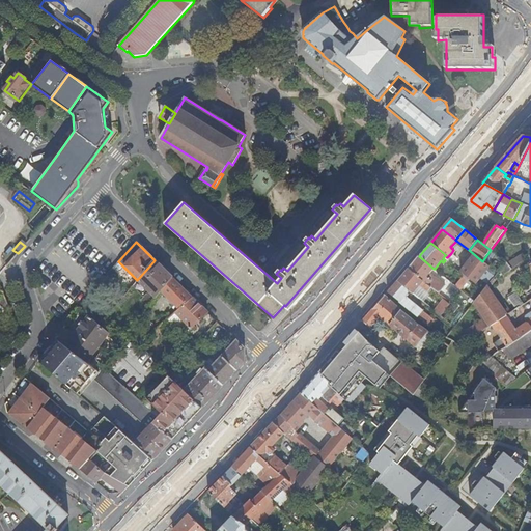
[(447,257),(445,255),(443,258),(445,260),(451,266),(456,258),(451,253),(447,257)]
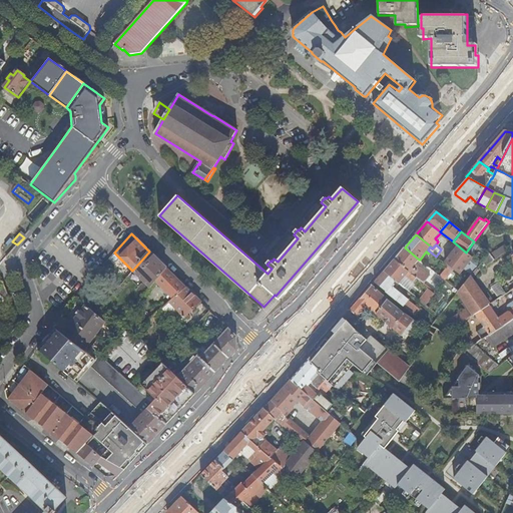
[(459,246),(446,264),(449,266),(453,270),(462,277),(475,259),(466,252),(459,246)]
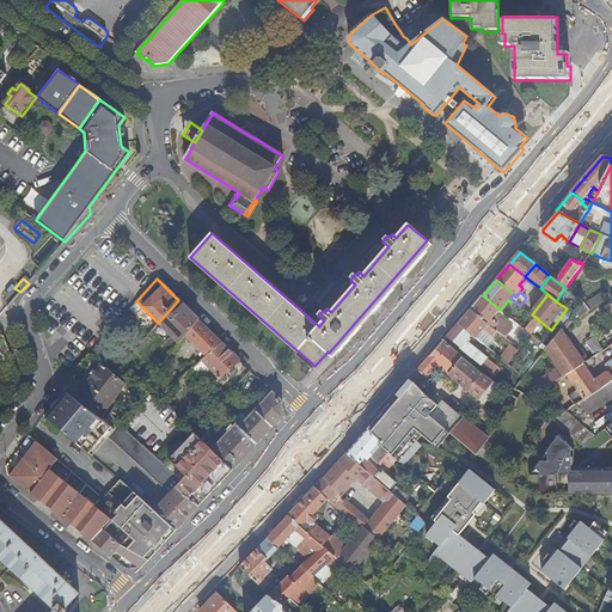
[(500,310),(483,295),(470,311),(496,332),(500,335),(505,330),(491,319),(500,310)]
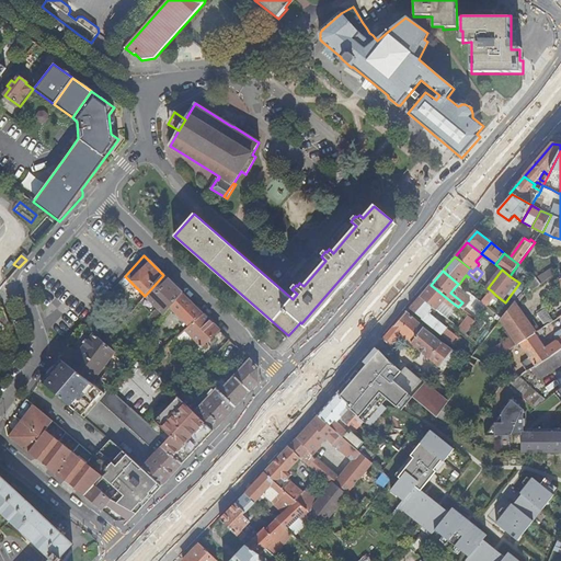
[(170,308),(182,294),(163,275),(145,296),(164,316),(170,308)]
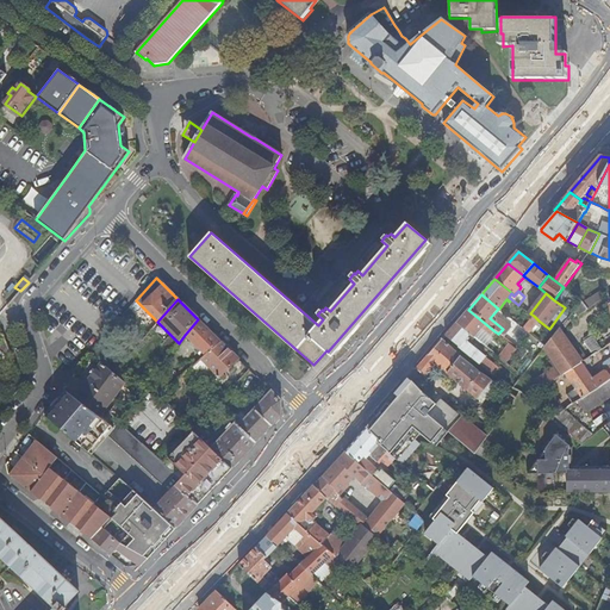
[(585,313),(589,310),(582,302),(573,311),(584,319),(587,315),(585,313)]
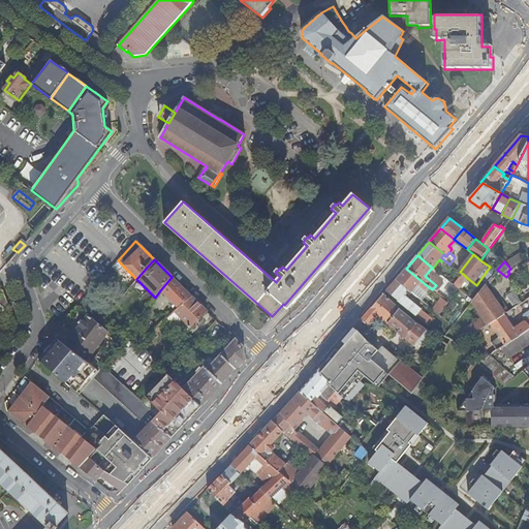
[(429,287),(406,269),(397,279),(408,289),(422,301),(428,293),(426,291),(429,287)]
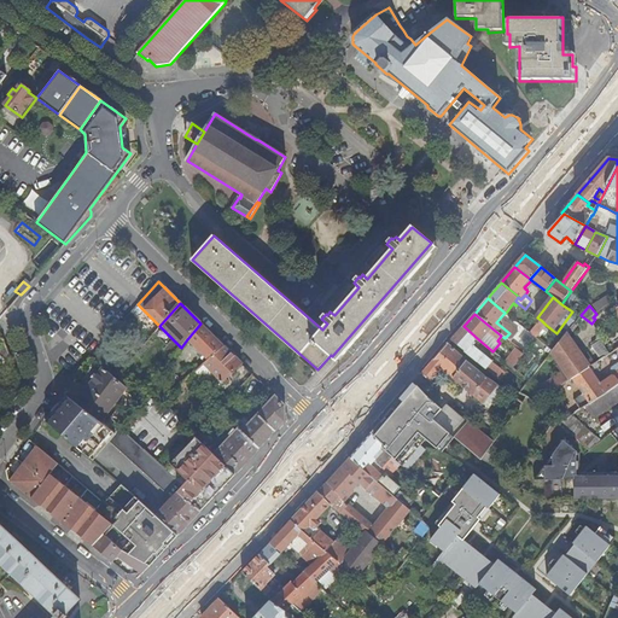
[(541,320),(531,333),(536,338),(546,325),(541,320)]
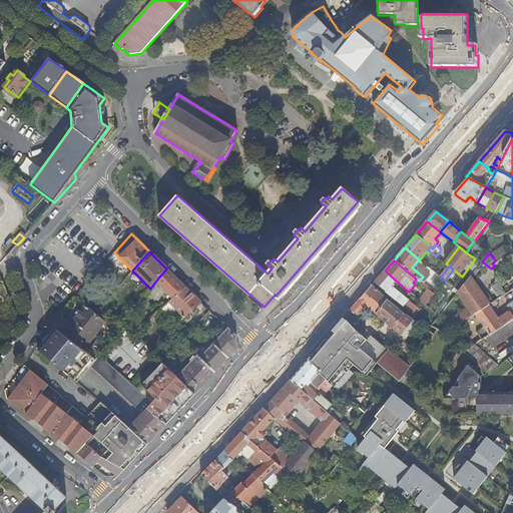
[(173,299),(186,288),(166,269),(155,282),(173,299)]
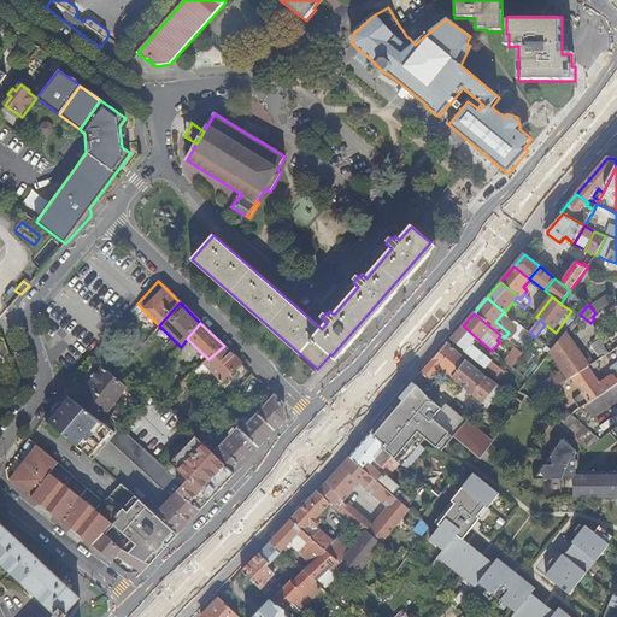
[(476,338),(463,325),(452,339),(472,357),(486,368),(488,364),(486,363),(488,359),(472,346),(476,342),(474,340),(476,338)]
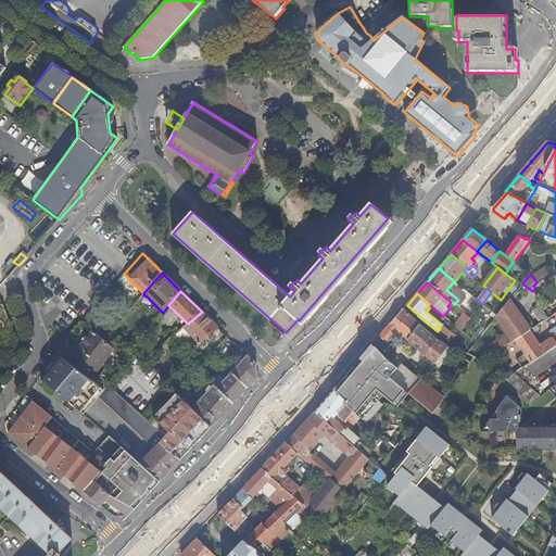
[(514,341),(515,341),(530,330),(509,301),(497,316),(509,333),(514,341)]
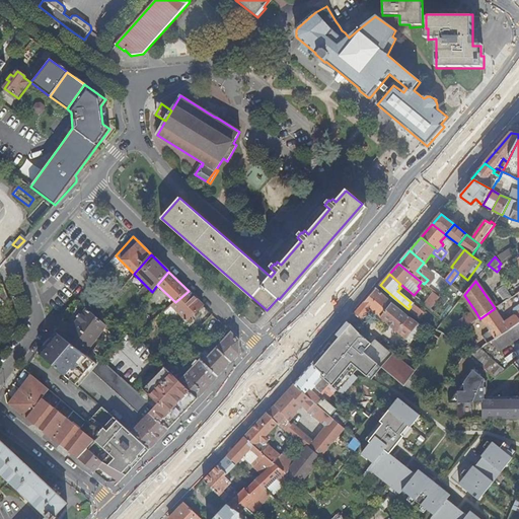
[(392,303),(377,289),(355,314),(362,320),(370,308),(375,312),(380,317),(392,303)]
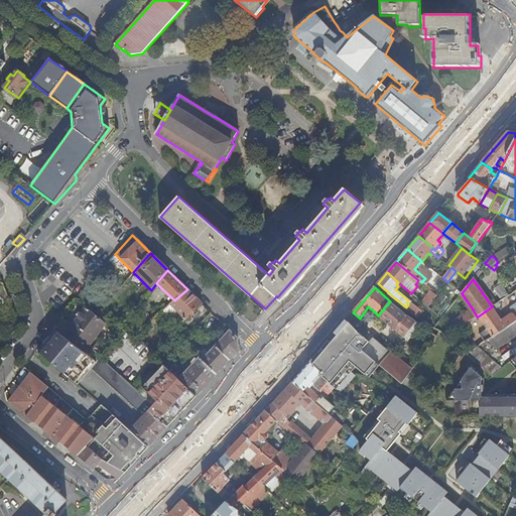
[(505,298),(512,294),(508,288),(502,293),(505,298)]
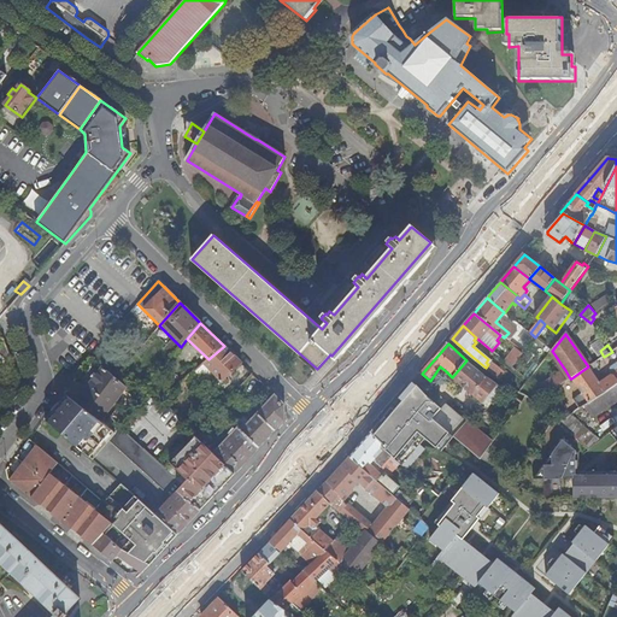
[(222,382),(242,364),(224,346),(209,359),(204,364),(209,368),(222,382)]
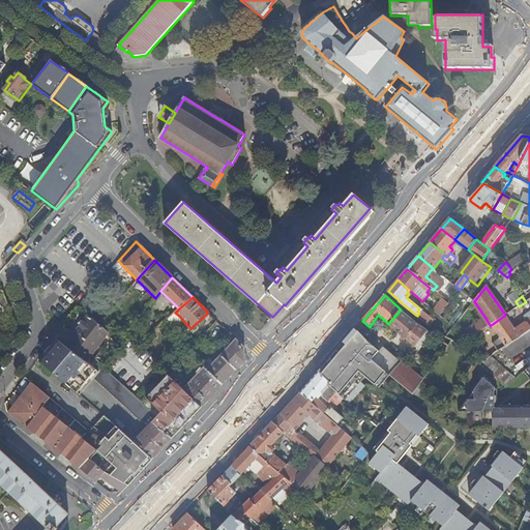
[(449,303),(442,298),(434,311),(438,314),(440,316),(449,303)]
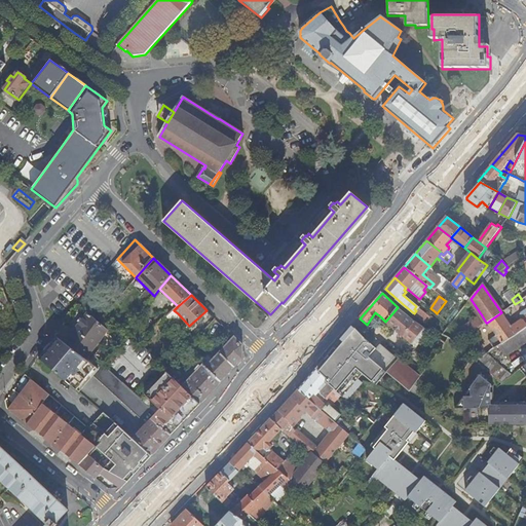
[(14,334),(19,332),(8,302),(5,307),(3,310),(0,313),(0,315),(6,316),(10,328),(11,327),(14,334)]
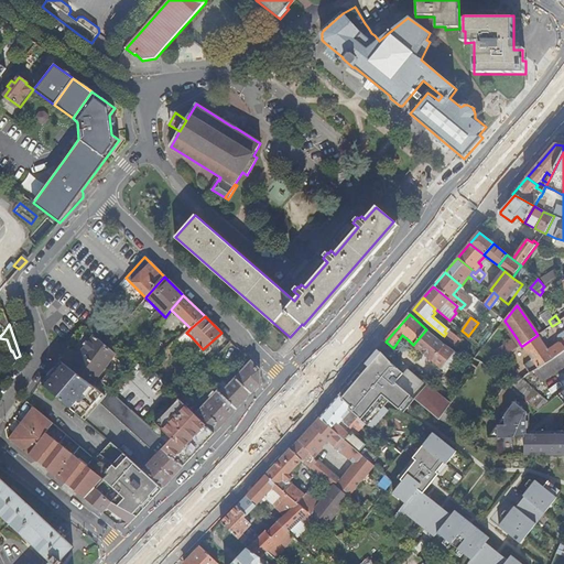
[(134,354),(149,367),(173,344),(159,331),(161,327),(159,325),(134,354)]
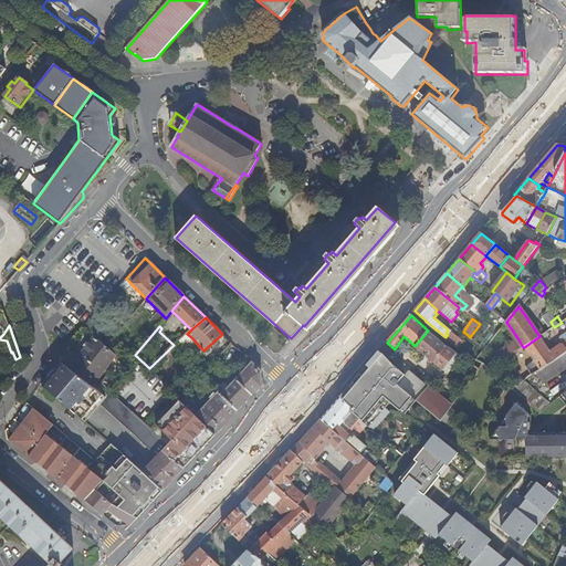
[(448,334),(446,337),(458,348),(463,342),(448,329),(446,333),(448,334)]
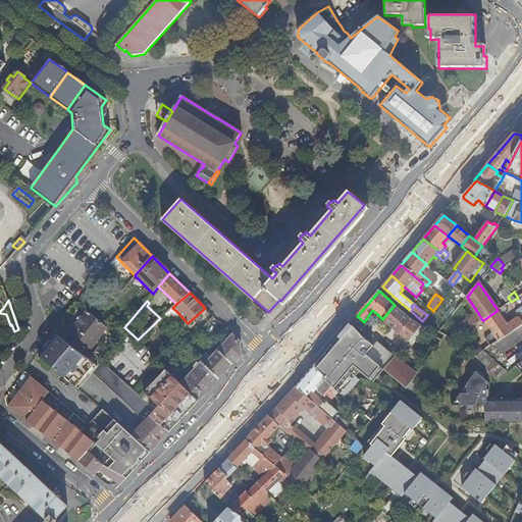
[(406,314),(395,305),(382,319),(389,324),(413,345),(426,328),(410,317),(406,314)]
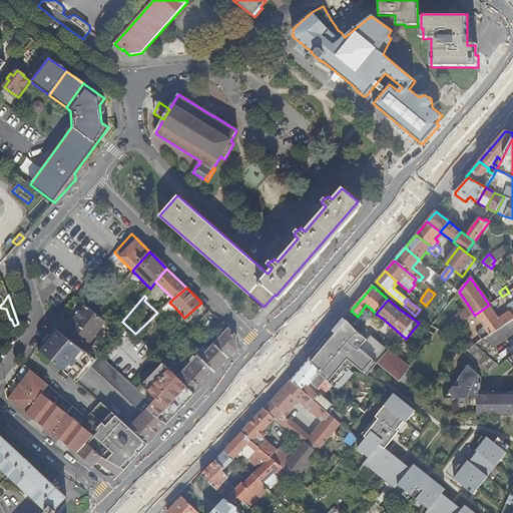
[(512,319),(512,302),(508,306),(506,314),(504,315),(499,308),(500,307),(501,305),(498,300),(489,305),(475,315),(480,322),(484,328),(471,337),(476,344),(485,338),(512,319)]
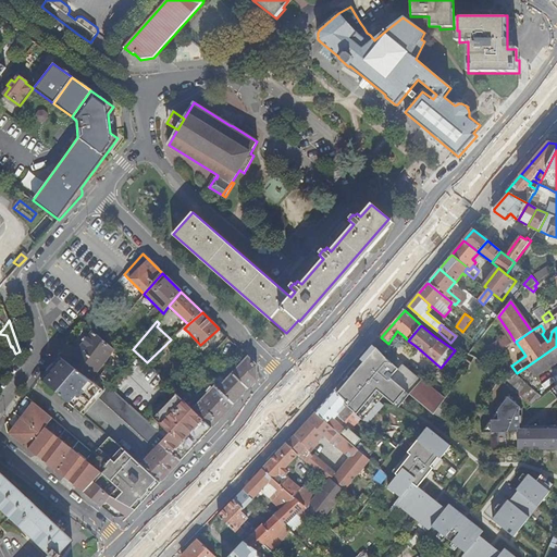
[(175,337),(178,341),(188,332),(184,329),(175,337)]
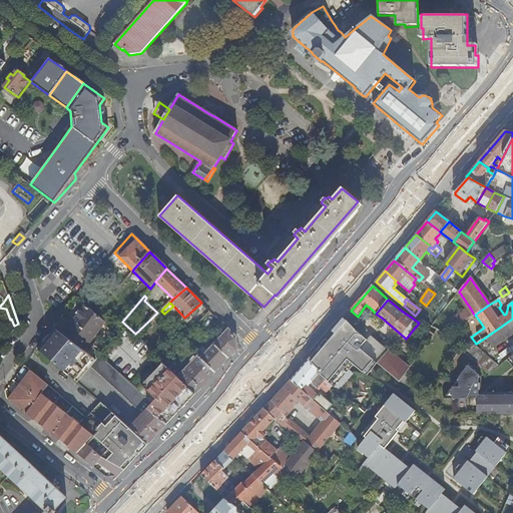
[(93,358),(97,354),(103,347),(99,343),(96,341),(92,346),(88,343),(104,322),(96,315),(85,306),(62,335),(93,358)]
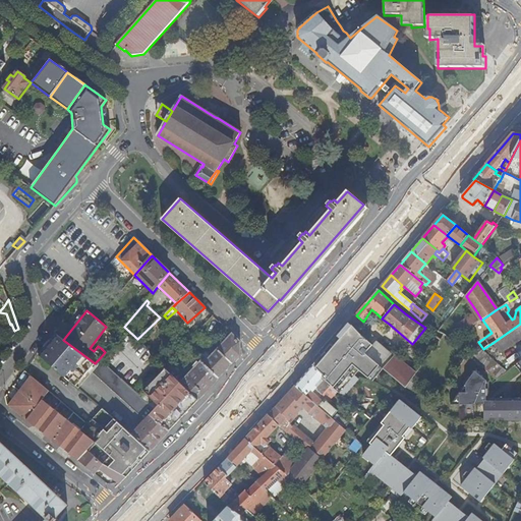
[(462,333),(472,326),(481,320),(477,312),(458,326),(462,333)]
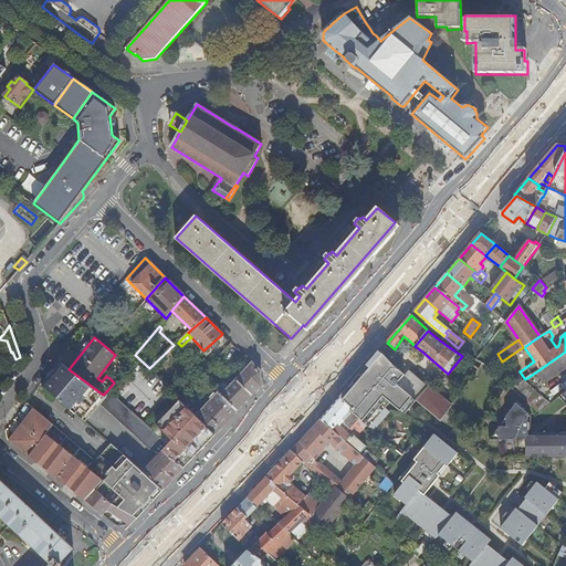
[(519,362),(530,355),(524,347),(523,347),(513,354),(519,362)]
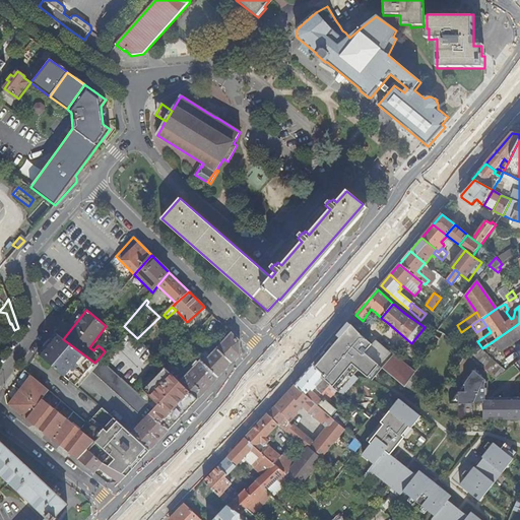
[(519,339),(519,323),(492,342),(500,353),(519,339)]
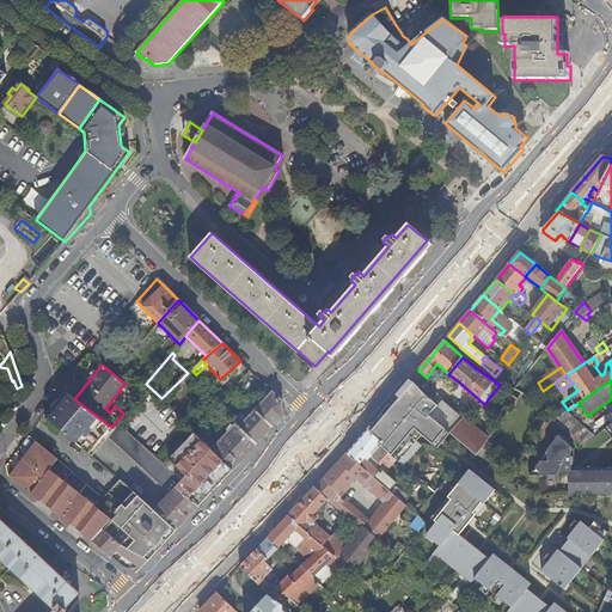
[(412,381),(367,430),(379,442),(379,444),(389,452),(392,456),(416,429),(435,445),(447,429),(430,416),(439,405),(412,381)]
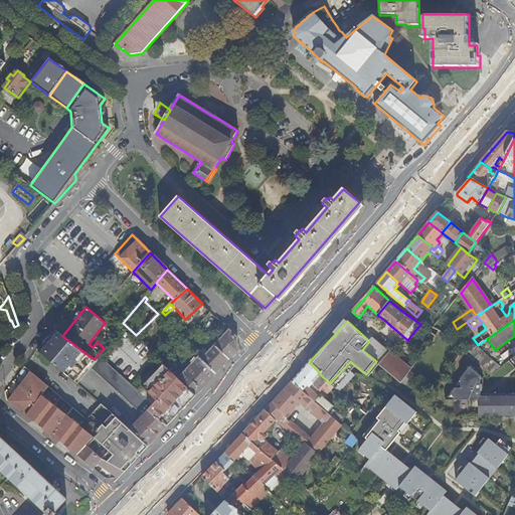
[(112,329),(100,344),(104,348),(116,332),(112,329)]
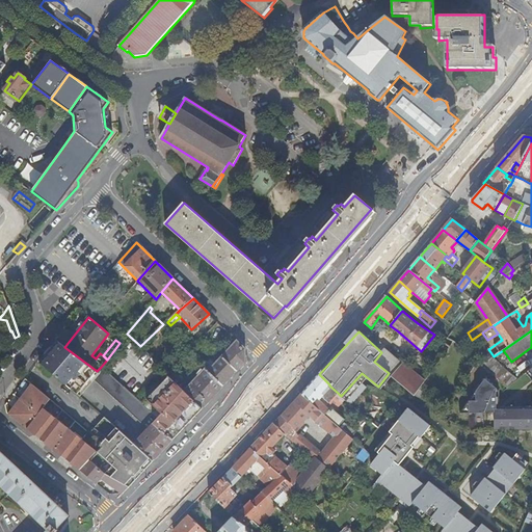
[(208,372),(223,387),(245,363),(245,349),(237,341),(208,372)]
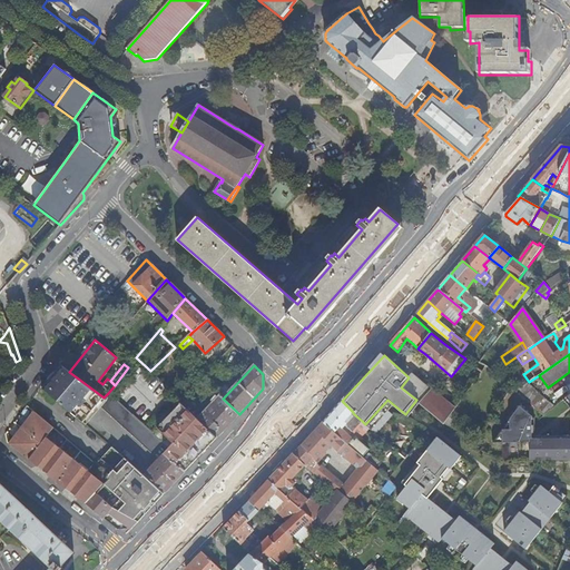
[(149,452),(160,441),(153,433),(108,393),(104,397),(69,372),(62,366),(56,374),(58,376),(52,383),(50,381),(45,389),(86,424),(100,406),(149,452)]
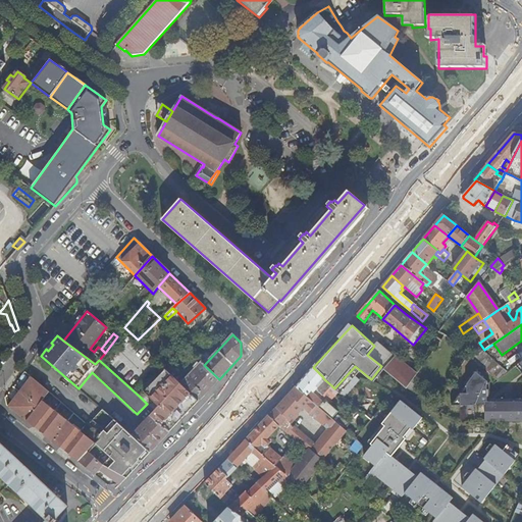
[(45,347),(44,347),(46,349),(48,351),(53,345),(51,343),(49,342),(45,347)]
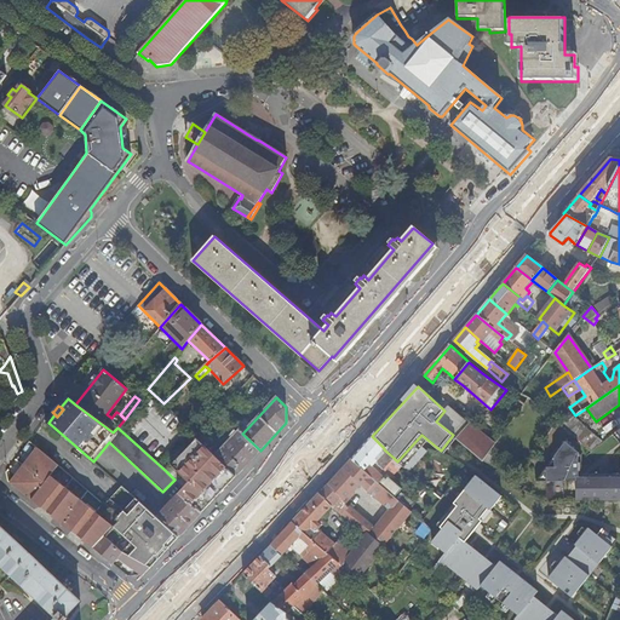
[(447,408),(445,411),(436,422),(453,435),(483,461),(495,445),(469,424),(468,425),(448,409),(447,408)]
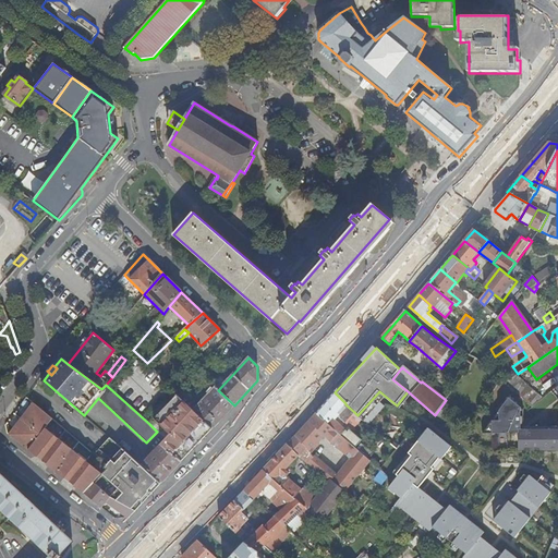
[(532,407),(543,398),(517,375),(505,384),(518,395),(532,407)]
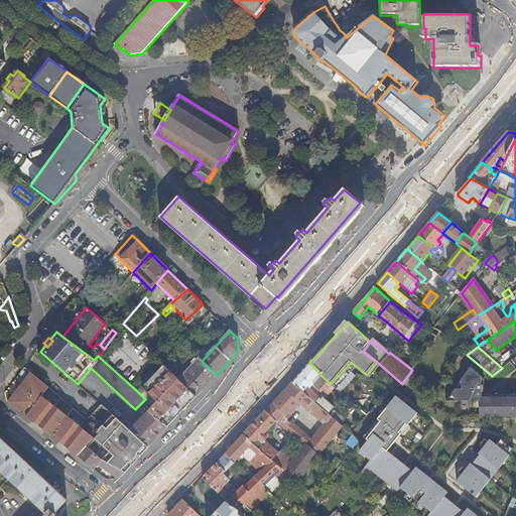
[(178,380),(197,397),(217,375),(202,361),(200,359),(178,380)]
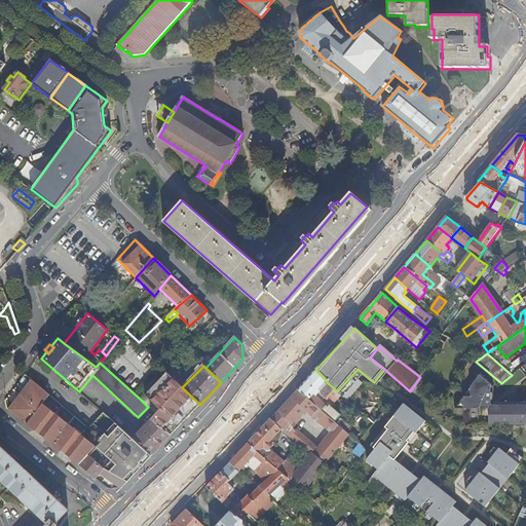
[(326,380),(315,370),(298,390),(325,413),(327,410),(324,408),(326,406),(316,396),(320,392),(325,399),(334,388),(326,381),(326,380)]
